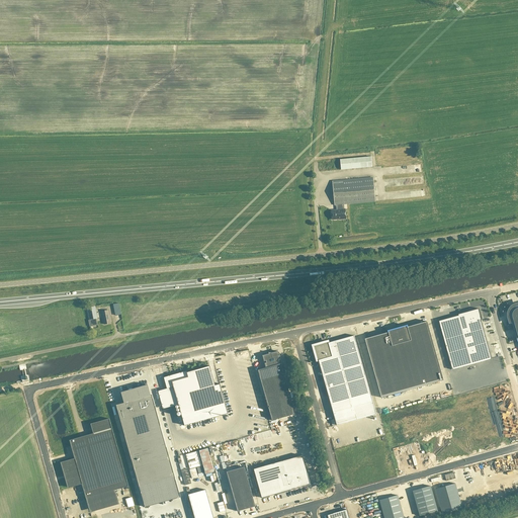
[(371,159),(340,162),(341,171),(372,168),(371,159)]
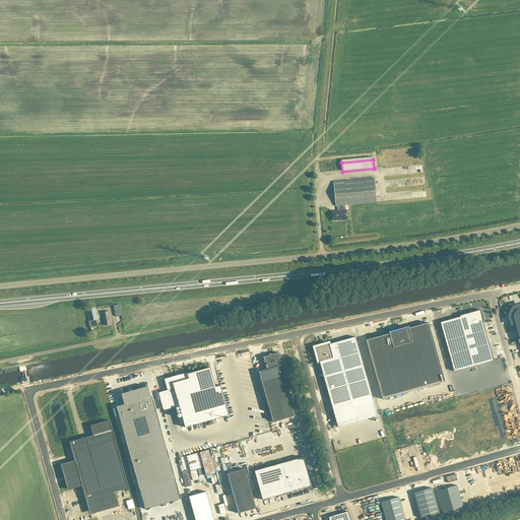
[(345,210),(344,205),(376,202),(374,179),(333,183),(335,206),(337,206),(338,211),(332,212),(332,213),(331,214),(332,215),(332,216),(333,220),(334,220),(335,221),(337,221),(337,220),(342,220),(346,220),(346,210),(345,210)]
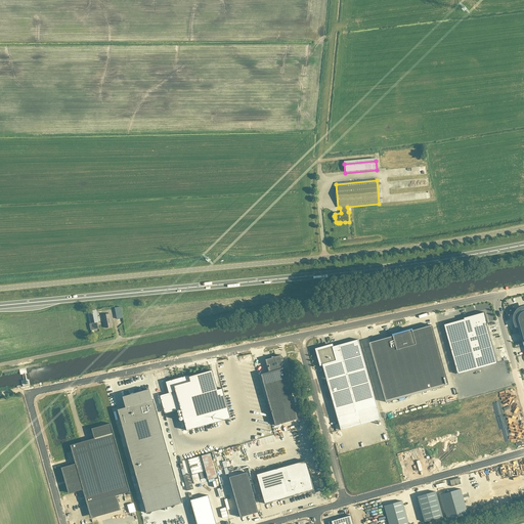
[(523,308),(521,309),(520,309),(520,310),(519,310),(518,311),(517,311),(517,312),(516,312),(516,313),(516,314),(515,314),(515,315),(515,316),(515,317),(514,317),(514,318),(514,319),(514,320),(515,320),(515,321),(516,326),(517,326),(523,346),(523,345),(523,308)]
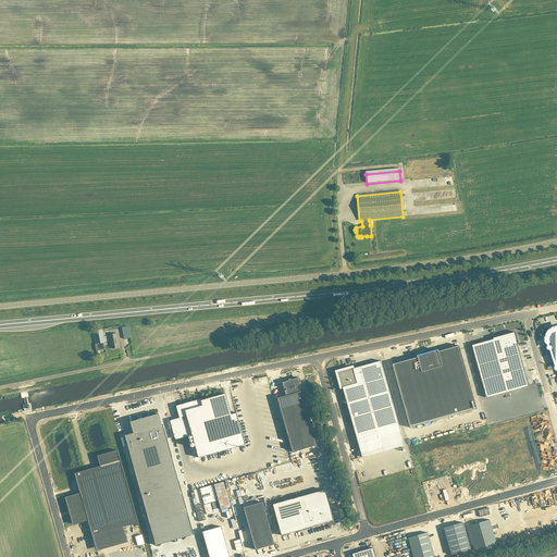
[(102,330),(94,332),(96,345),(104,343),(102,330)]
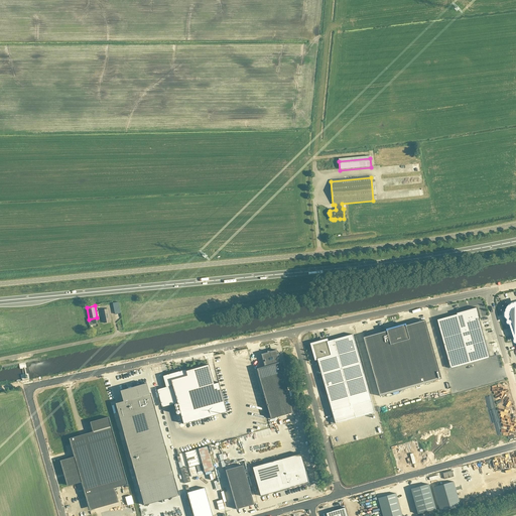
[(437,320),(450,369),(489,358),(478,319),(480,318),(477,308),(456,313),(457,315),(437,320)]
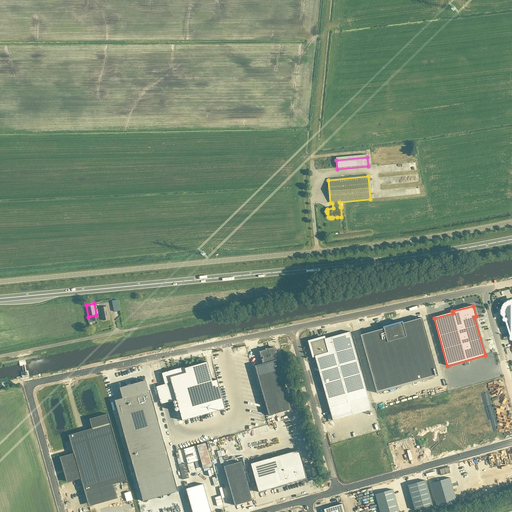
[(109,320),(108,319),(109,319),(107,308),(99,309),(102,320),(103,320),(103,321),(109,320)]
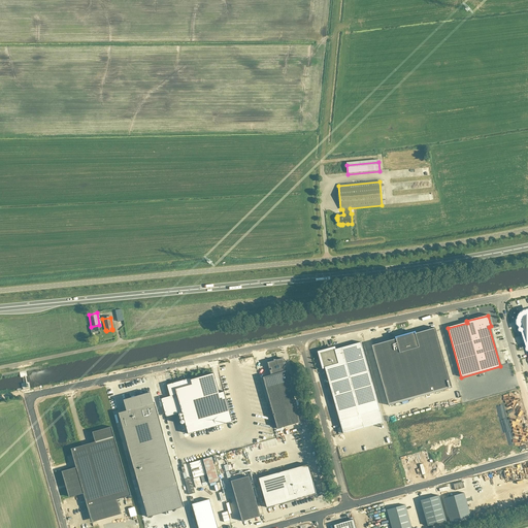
[(371,344),(388,405),(452,387),(434,327),(415,333),(414,331),(406,333),(406,332),(405,332),(405,334),(403,334),(403,333),(401,333),(402,335),(395,336),(395,338),(371,344)]
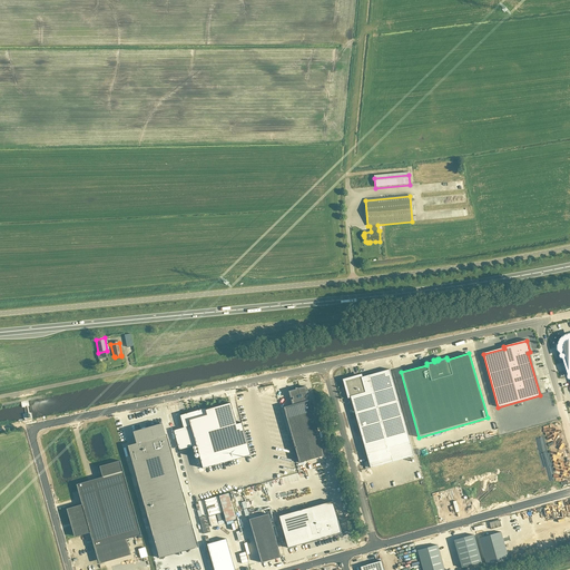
[(351,396),(370,468),(413,457),(390,370),(361,377),(361,376),(344,381),(349,397),(351,396)]
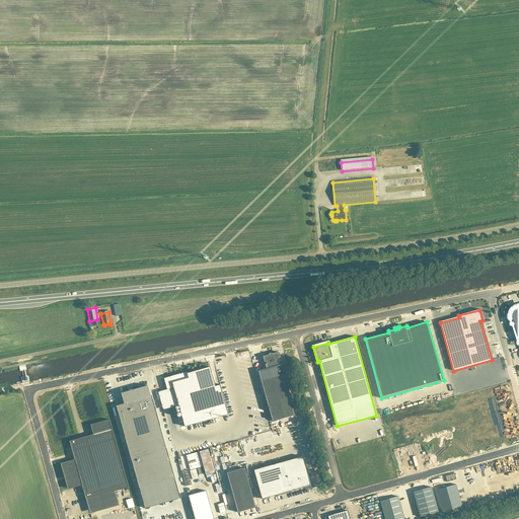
[(280,358),(279,353),(273,354),(273,356),(270,357),(270,355),(263,357),(265,362),(266,362),(267,364),(266,364),(268,369),(257,371),(272,422),(295,416),(295,415),(281,365),(282,365),(281,360),(279,361),(279,358),(280,358)]
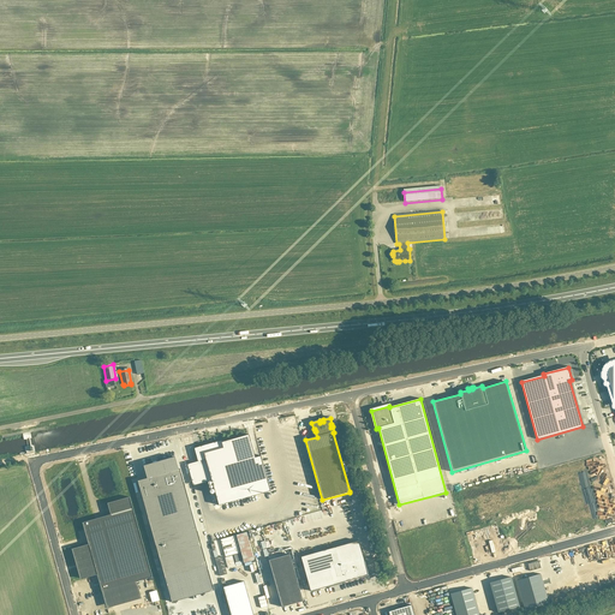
[(198,463),(206,460),(219,506),(270,491),(261,457),(255,458),(249,435),(222,443),(221,441),(193,449),(198,463)]
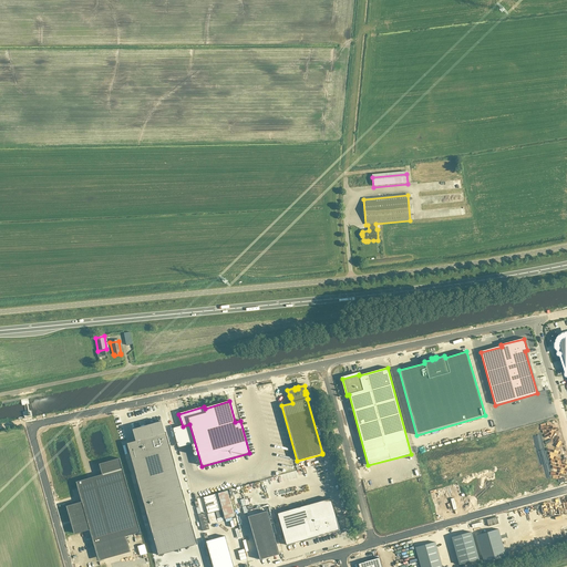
[(191,524),(165,433),(164,433),(161,422),(144,426),(144,425),(141,426),(141,428),(132,430),(135,441),(126,444),(152,535),(191,524)]
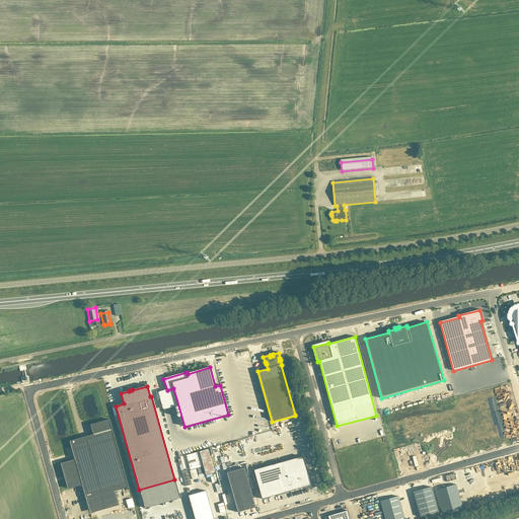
[(93,435),(70,442),(75,461),(62,464),(65,476),(66,478),(69,489),(82,485),(86,500),(128,488),(109,420),(90,425),(93,435)]
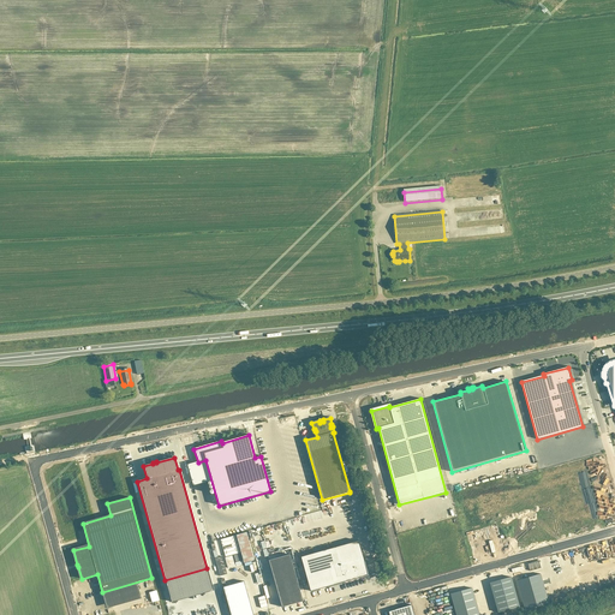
[(358,541),(300,557),(310,592),(368,575),(358,541)]
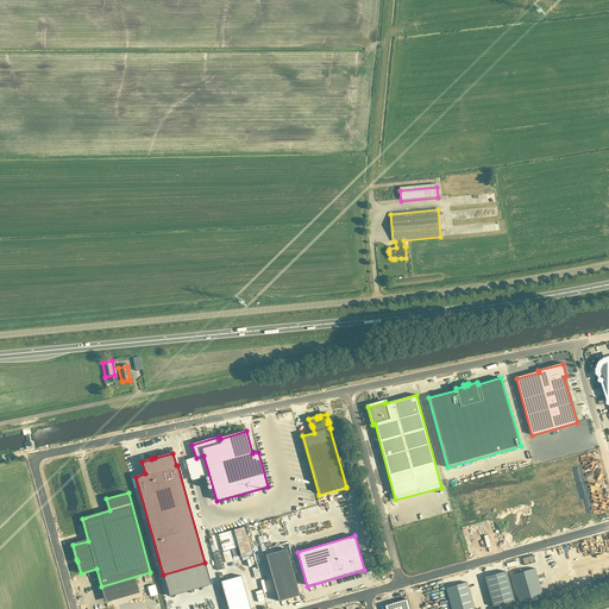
[(287,550),(265,556),(278,602),(300,596),(287,550)]
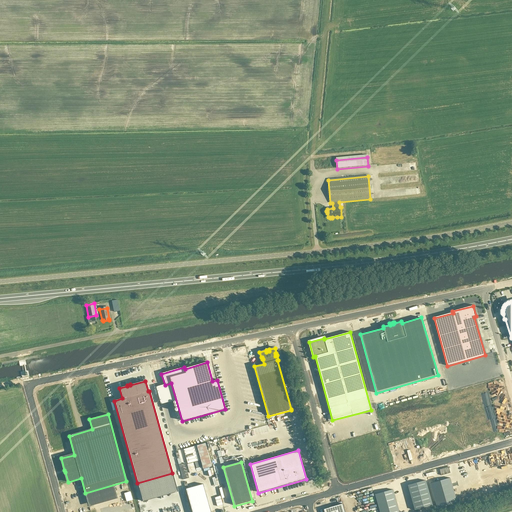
[(456,503),(450,478),(430,484),(436,508),(456,503)]
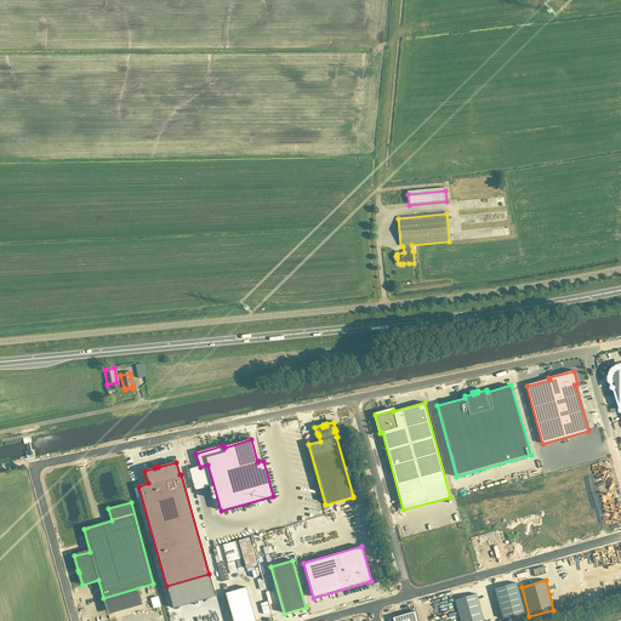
[(516,584),(494,590),(502,619),(524,613),(516,584)]
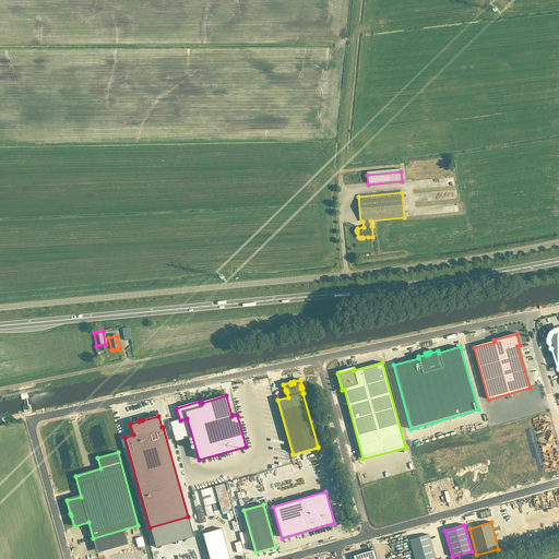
[(229,558),(222,528),(203,534),(210,558),(229,558)]
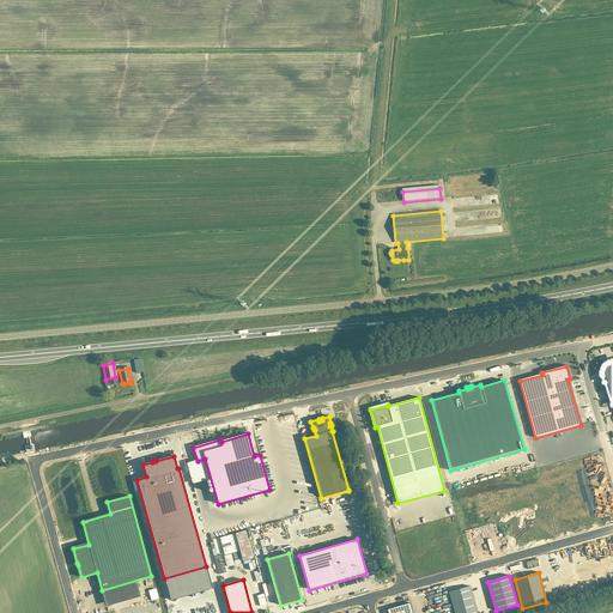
[(477,612),(469,587),(449,593),(454,612),(477,612)]
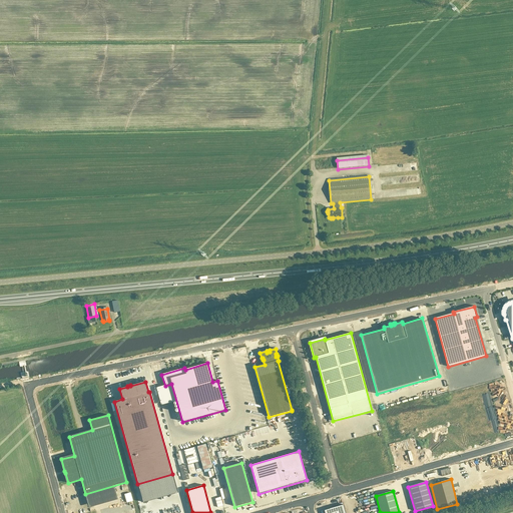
[(132,501),(130,493),(124,495),(126,503),(132,501)]
